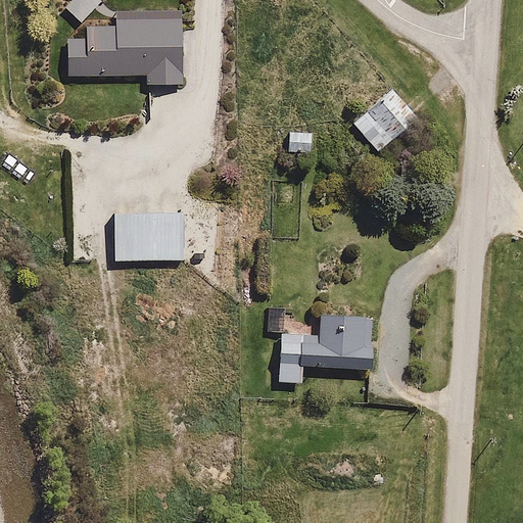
[(101,2),(99,0),(73,0),(65,8),(82,22),(101,2)]
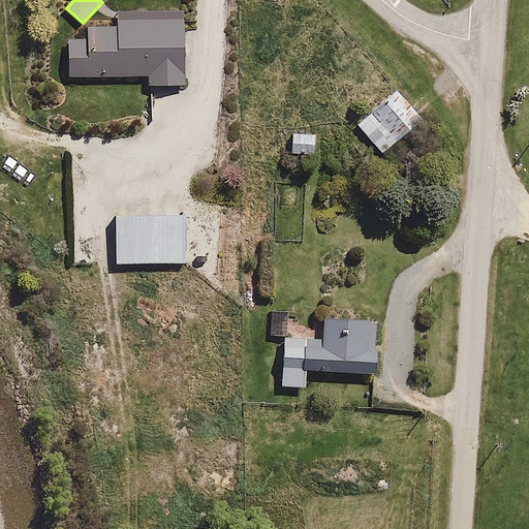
[(186,85),(185,8),(117,9),(117,26),(87,26),(87,39),(69,40),(70,78),(149,75),(149,86),(186,85)]
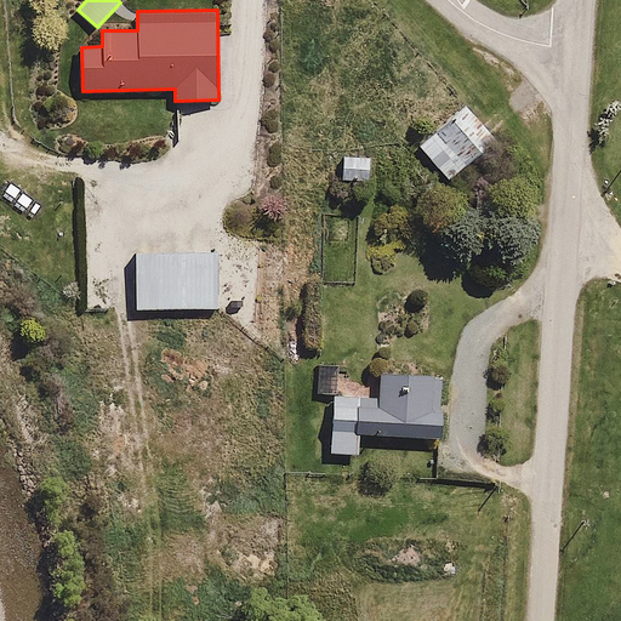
[(495,143),(466,108),(419,146),(448,181),(495,143)]
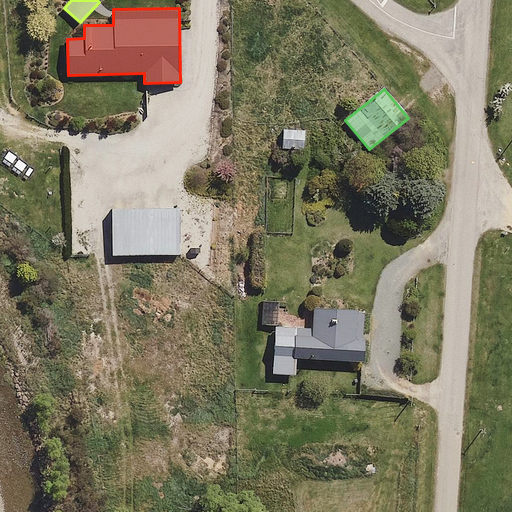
[(305,131),(284,129),(282,148),(303,150),(305,131)]
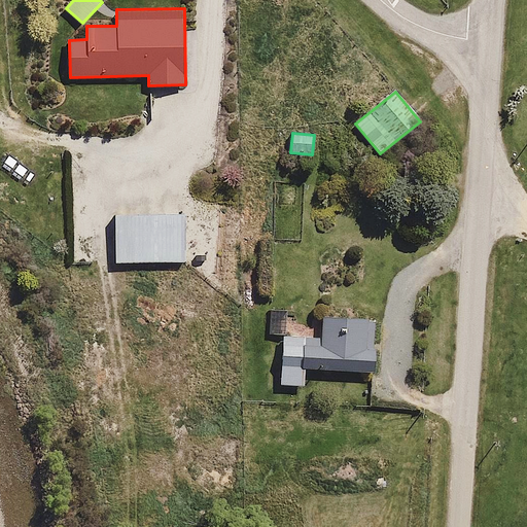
[(184,216),(118,217),(119,265),(185,264),(184,216)]
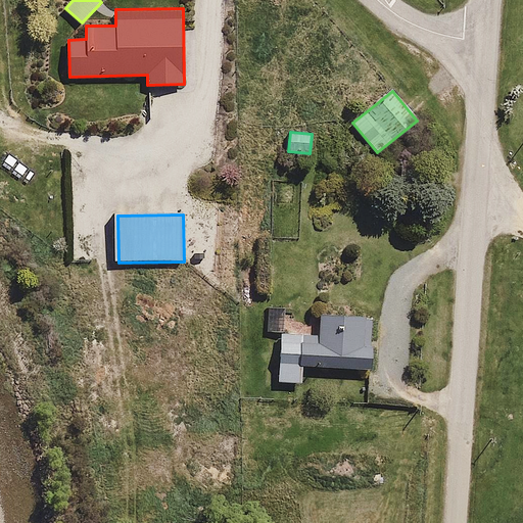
[(287,308),(269,307),(268,331),(286,332),(287,308)]
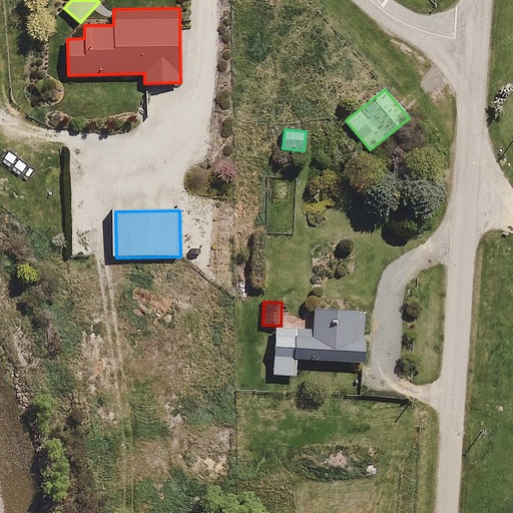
[(314,330),(275,329),(274,373),(300,374),(301,360),(365,361),(366,313),(315,312),(314,330)]
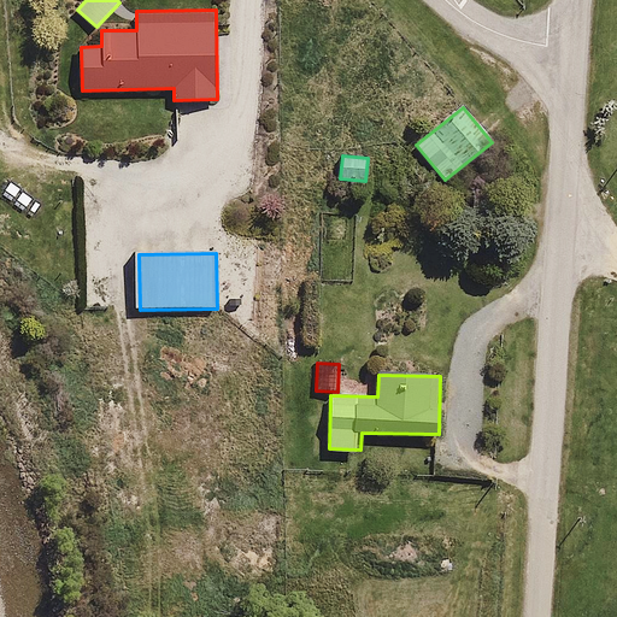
All buildings are outlined.
